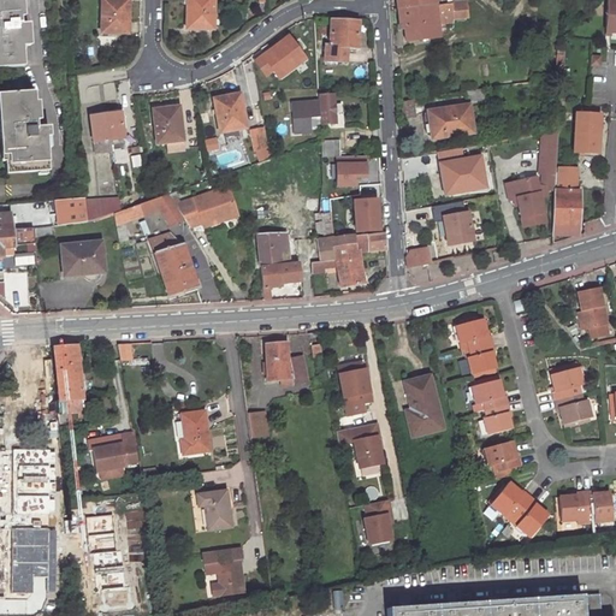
[(0,0),(0,67),(23,66),(21,46),(25,46),(24,24),(19,24),(17,0),(0,0)]
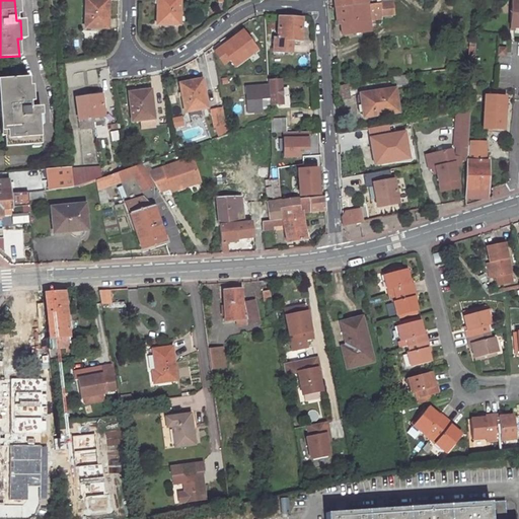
[(108,0),(85,0),(85,28),(108,29),(108,0)]
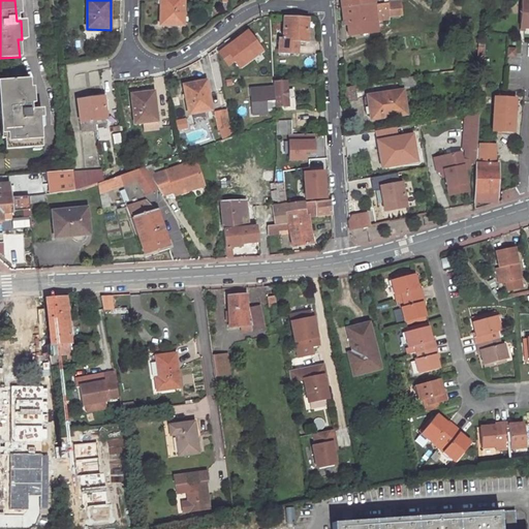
[(184,0),(161,0),(160,25),(184,25),(184,0)]
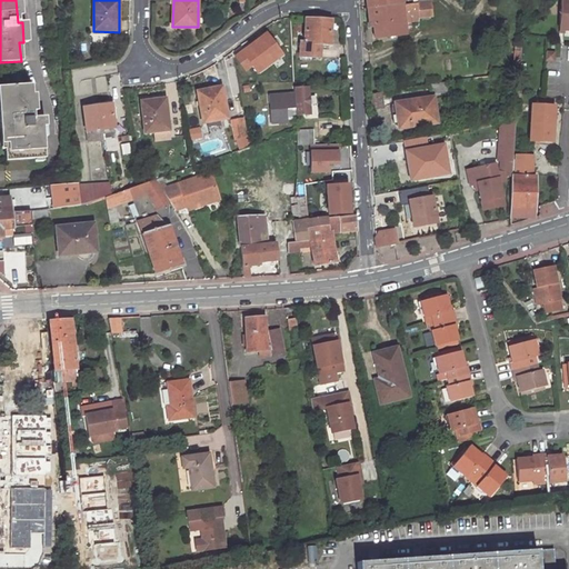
[(417,3),(402,5),(405,22),(417,21),(417,19),(430,18),(429,1),(417,3)]
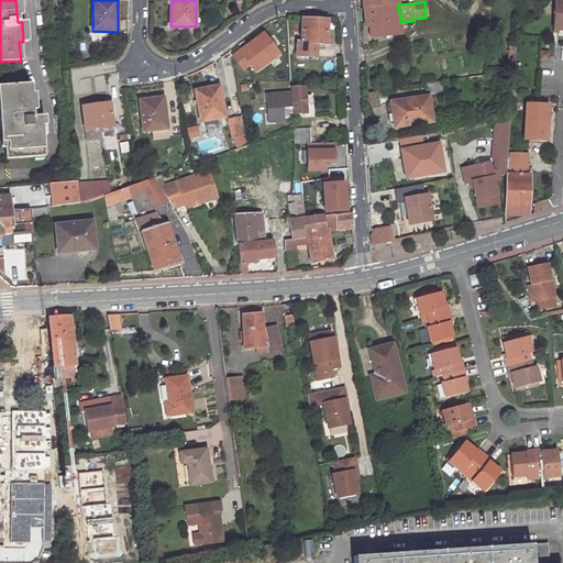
[(562,1),(554,1),(553,31),(562,31),(562,1)]
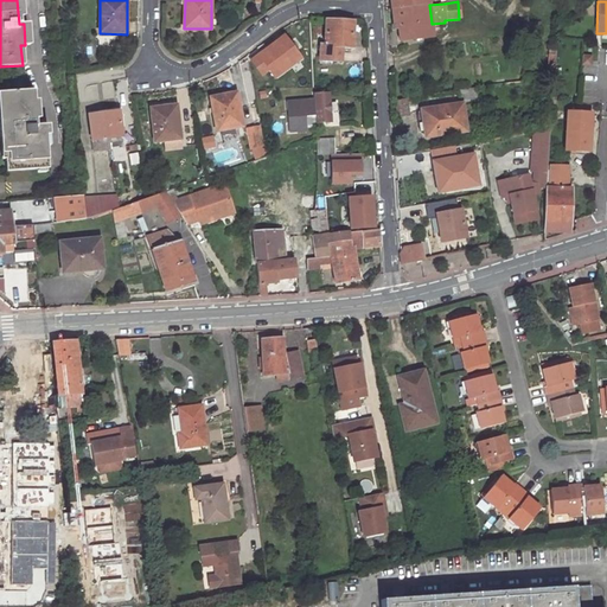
[(394,27),(398,27),(400,40),(433,38),(432,24),(429,5),(393,10),(394,27)]
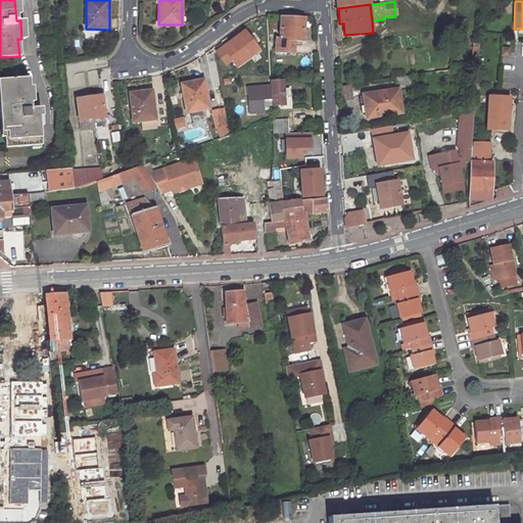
[(281,17),(280,39),(277,39),(277,52),(293,53),(294,41),(303,42),(303,18),(281,17)]
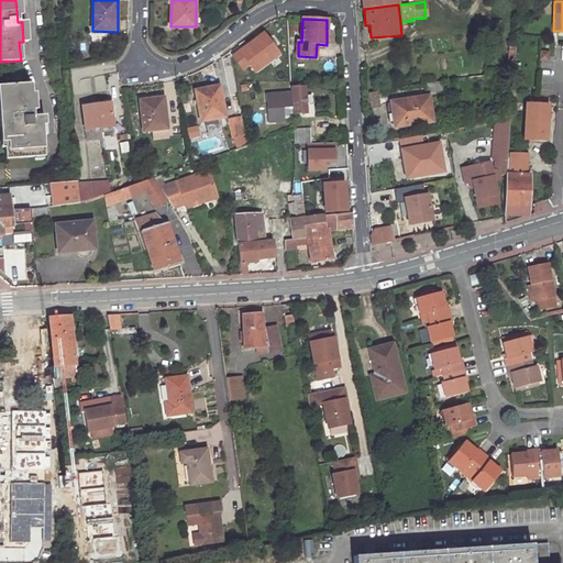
[(263,33),(232,55),(243,70),(250,65),(255,73),(279,55),(263,33)]
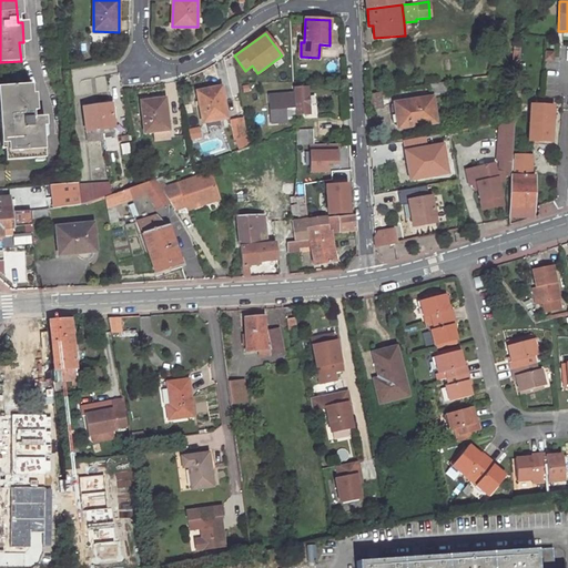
[(555,51),(546,51),(545,61),(554,61),(555,51)]
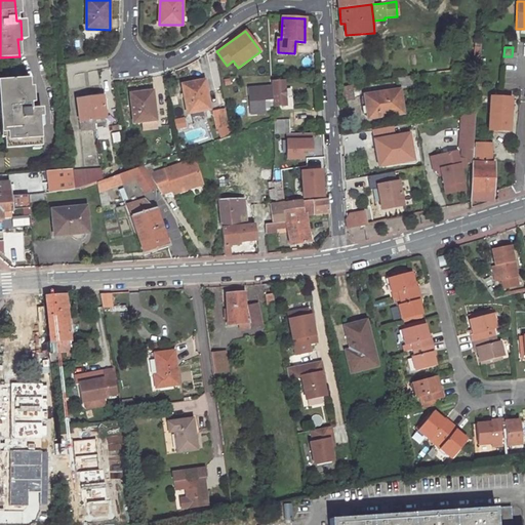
[(28,78),(0,80),(0,82),(1,101),(0,101),(0,118),(3,118),(5,148),(41,145),(38,106),(30,107),(28,78)]
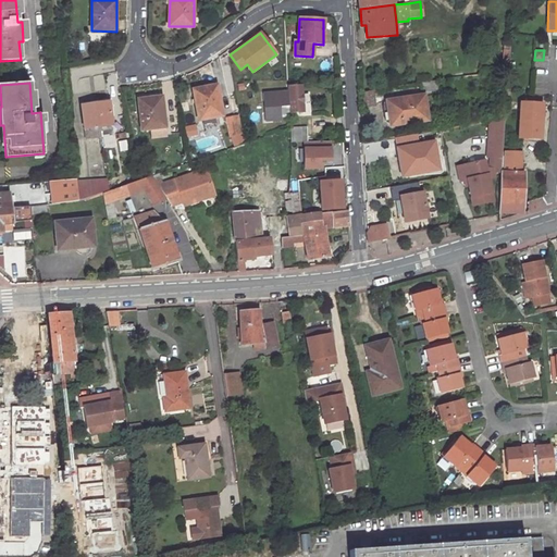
[(218,85),(192,90),(198,121),(223,116),(218,85)]
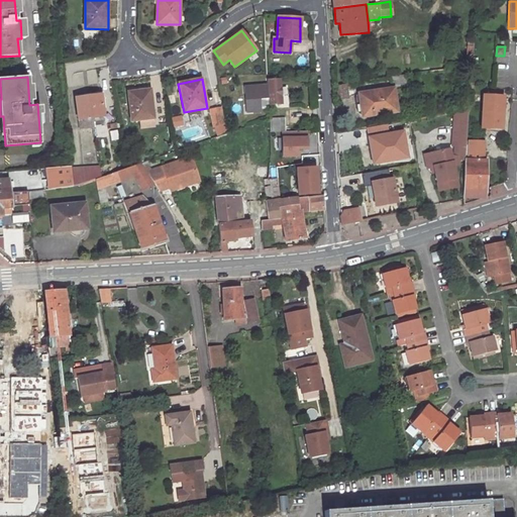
[(259,86),(243,87),(244,94),(246,94),(247,104),(244,104),(245,112),(261,111),(260,96),(269,96),(270,104),(281,104),(281,95),(287,95),(286,88),(280,88),(280,80),(268,81),(269,88),(259,89),(259,86)]
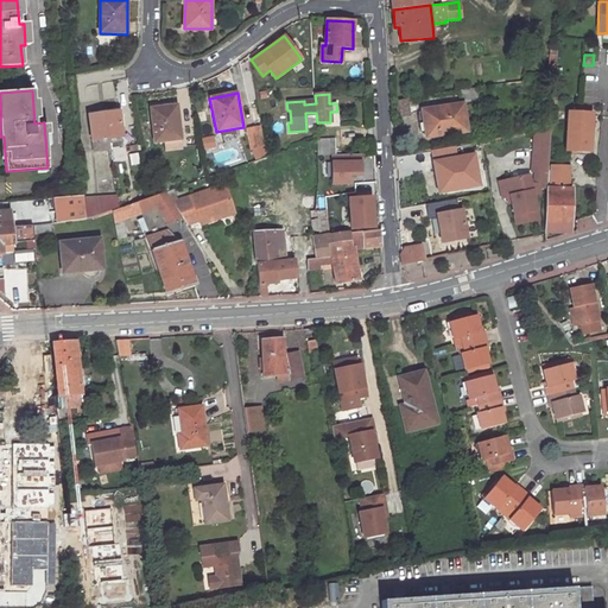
[(410,115),(407,100),(396,101),(399,118),(410,115)]
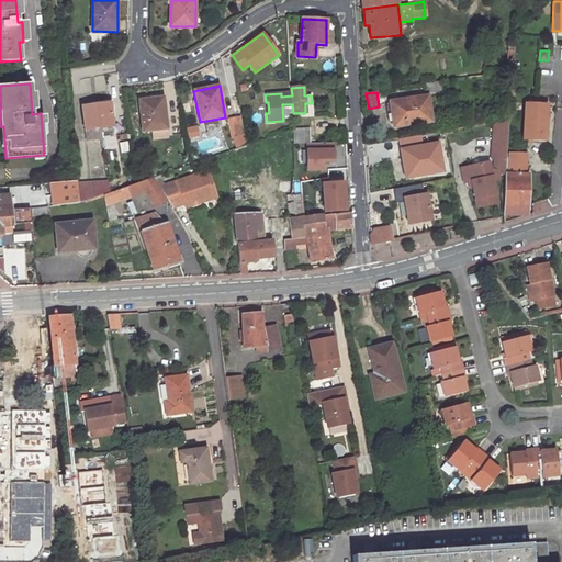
[(426,96),(389,102),(392,124),(408,122),(408,125),(429,123),(426,96)]
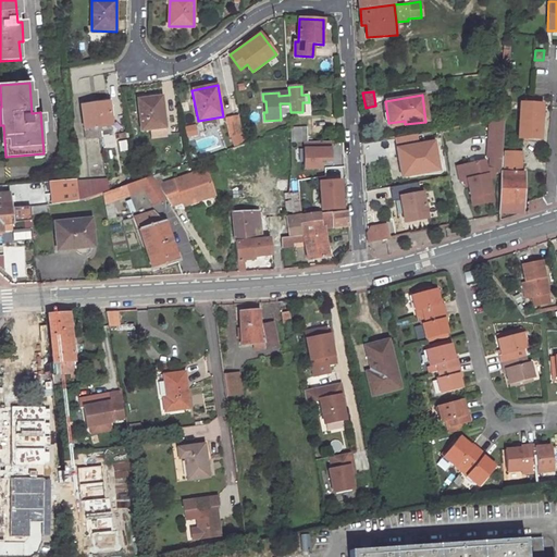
[(161,98),(138,100),(141,131),(164,127),(161,98)]
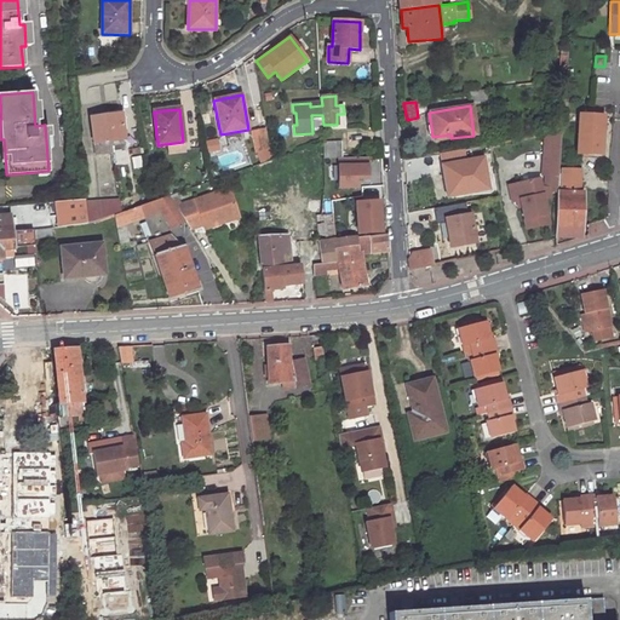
[(126,112),(90,118),(96,154),(127,150),(124,128),(128,128),(126,112)]
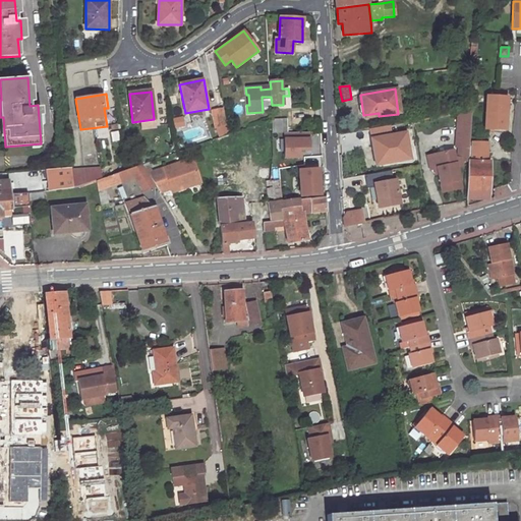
[(508,98),(487,97),(486,128),(507,129),(508,98)]
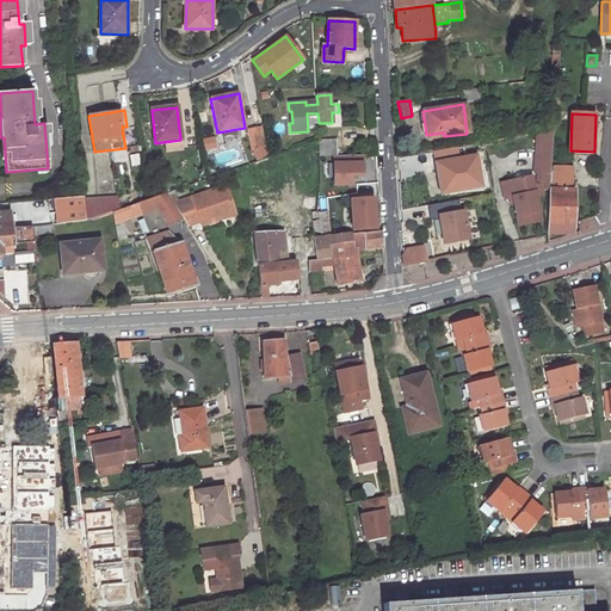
[(259,128),(248,130),(254,162),(265,159),(259,128)]
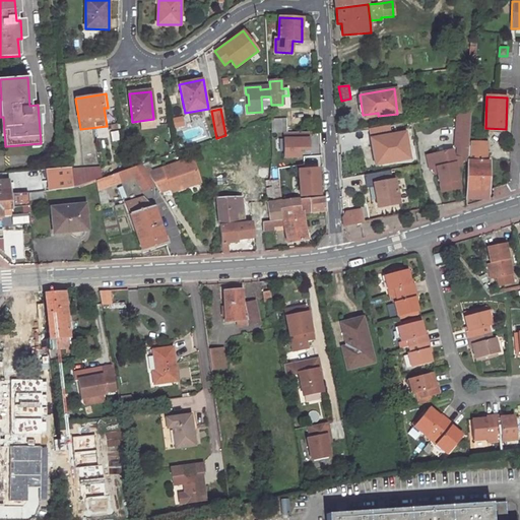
[(459,157),(455,156),(457,166),(462,164),(464,159),(470,159),(473,111),(458,113),(456,146),(459,146),(459,157)]
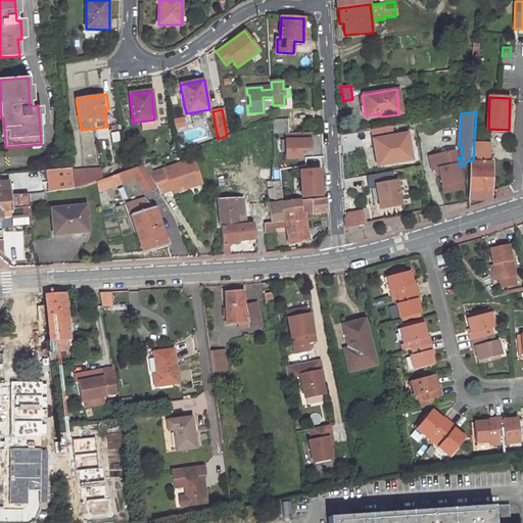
[(287,120),(271,121),(272,134),(288,134),(287,120)]
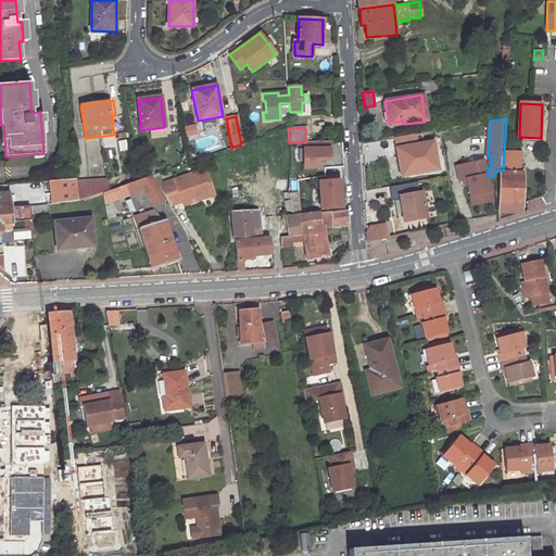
[(432,141),(394,148),(400,176),(437,169),(432,141)]
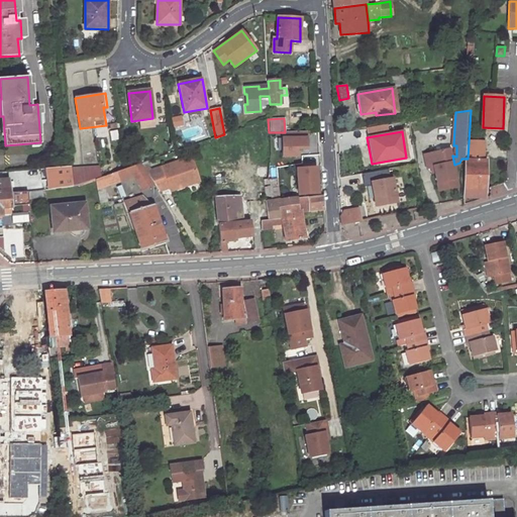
[(217,148),(228,147),(226,133),(224,134),(215,137),(217,148)]
